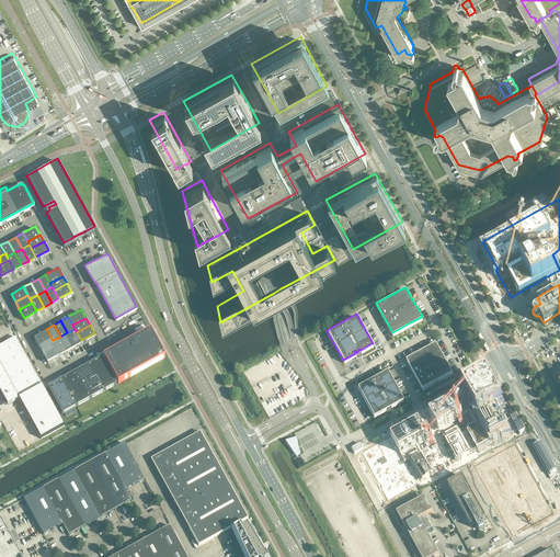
[(164,353),(149,327),(102,353),(107,362),(117,379),(164,353)]
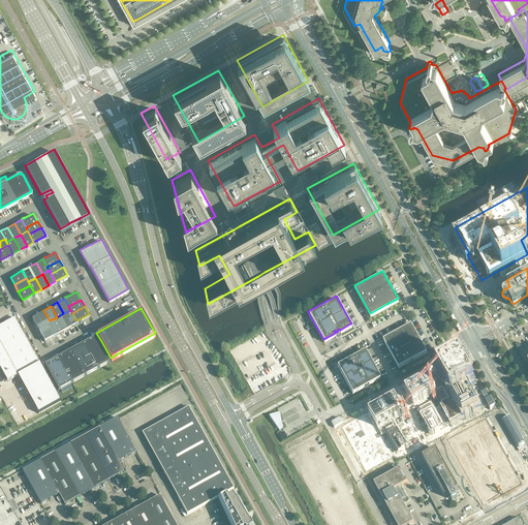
[(48,317),(43,310),(31,316),(36,325),(48,317)]
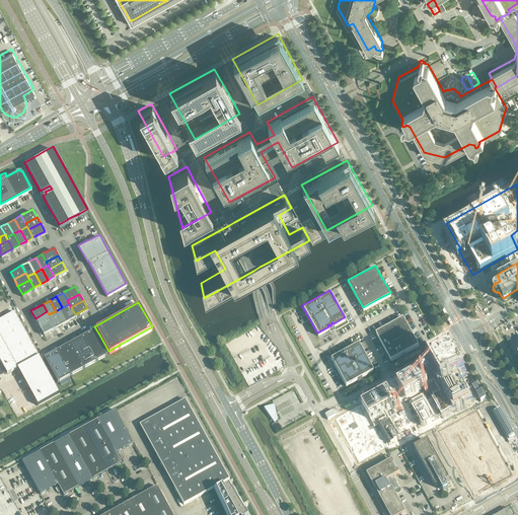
[(75,314),(71,307),(69,304),(62,307),(68,318),(75,314)]
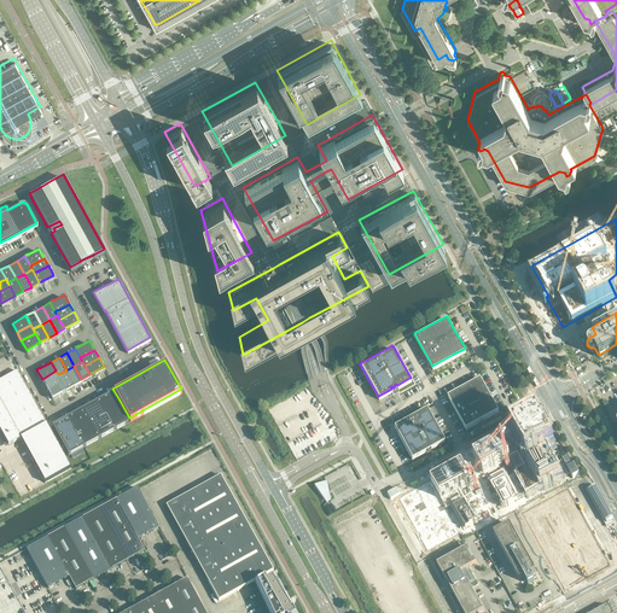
[(81,379),(74,366),(67,371),(74,384),(81,379)]
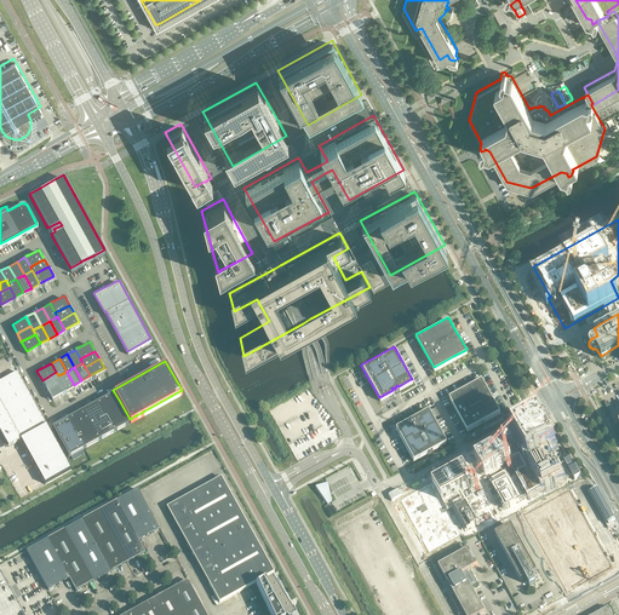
[(46,421),(16,368),(0,375),(0,429),(0,436),(3,435),(7,443),(21,436),(19,436),(46,421)]
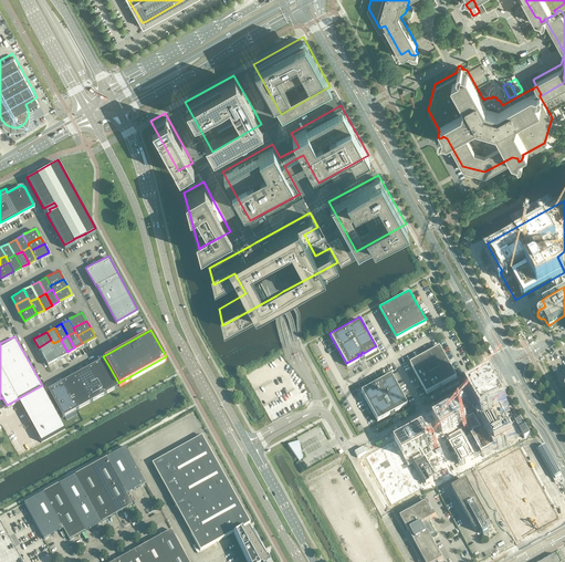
[(55,347),(53,343),(51,340),(39,347),(42,354),(55,347)]
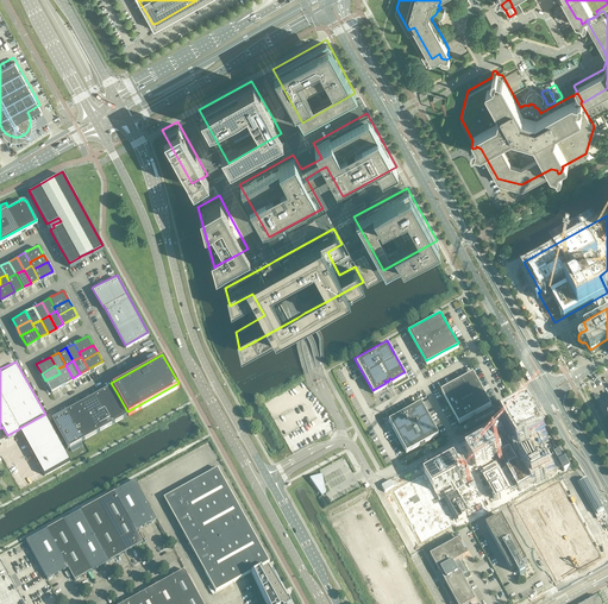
[(73,378),(66,365),(57,369),(60,373),(64,382),(73,378)]
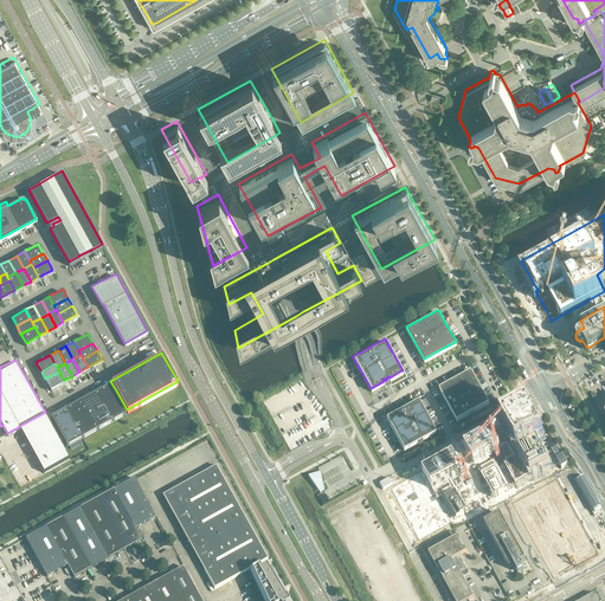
[(488,400),(481,387),(478,387),(478,386),(480,386),(480,385),(480,383),(478,383),(477,383),(476,383),(476,382),(477,381),(470,368),(439,386),(438,386),(456,417),(456,418),(488,400)]
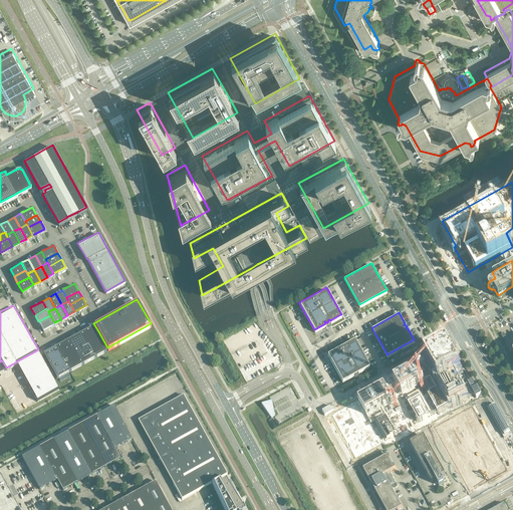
[(54,322),(50,315),(38,321),(42,329),(54,322)]
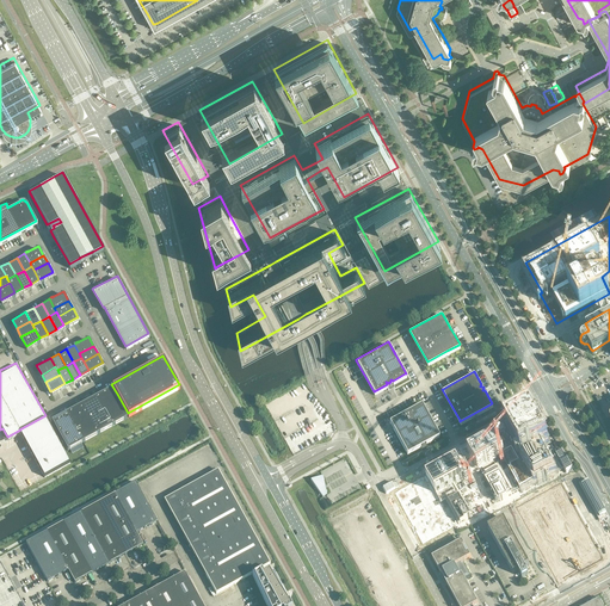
[(125,414),(110,385),(94,393),(111,422),(125,414)]
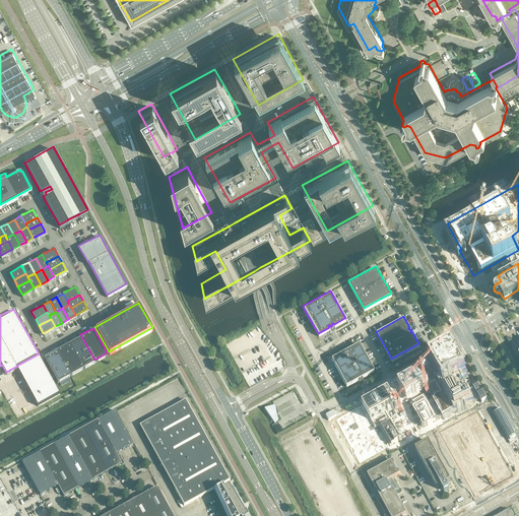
[(94,360),(80,334),(68,341),(82,367),(94,360)]
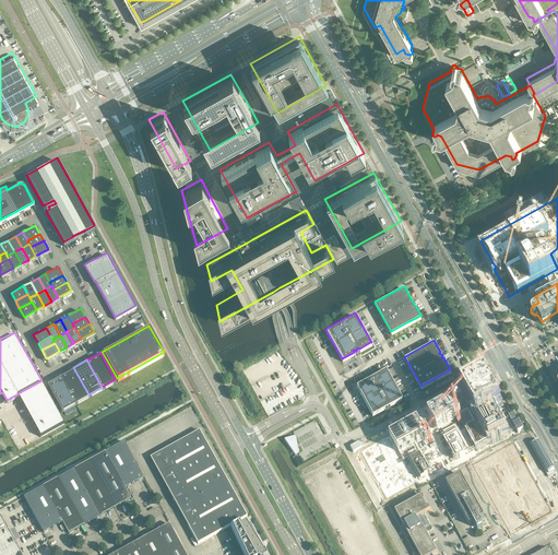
[(88,394),(73,367),(60,375),(74,401),(88,394)]
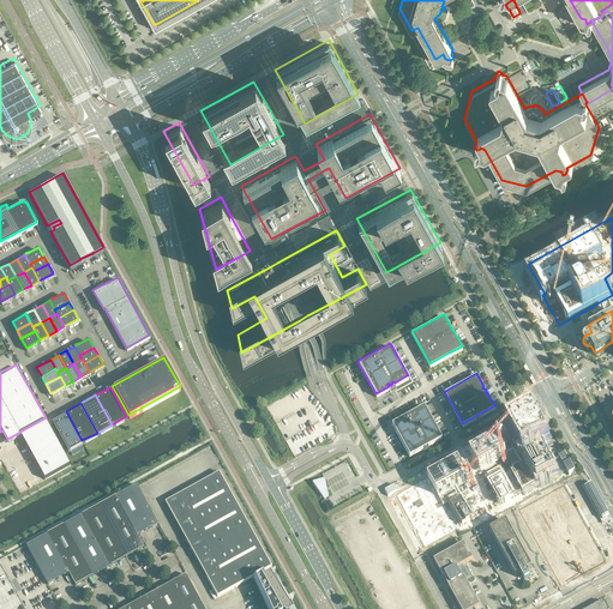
[(440,434),(422,403),(391,420),(390,421),(408,452),(421,445),(421,444),(422,442),(422,444),(424,444),(425,444),(425,442),(425,441),(426,440),(427,442),(440,435),(440,434)]
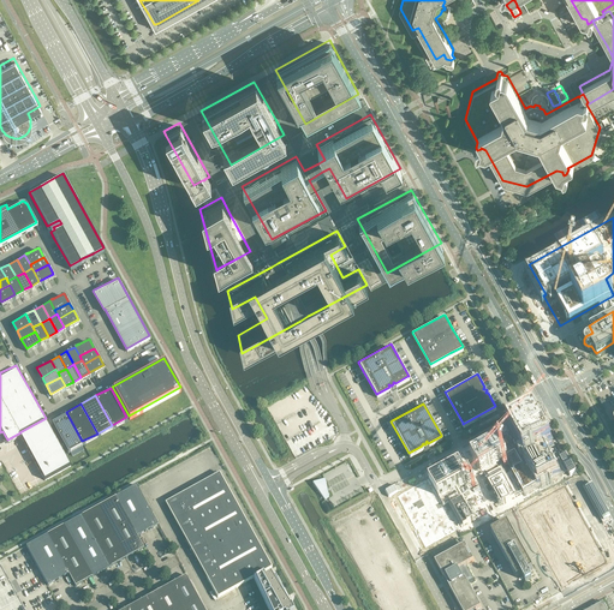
[(82,441),(66,412),(51,420),(67,449),(82,441)]
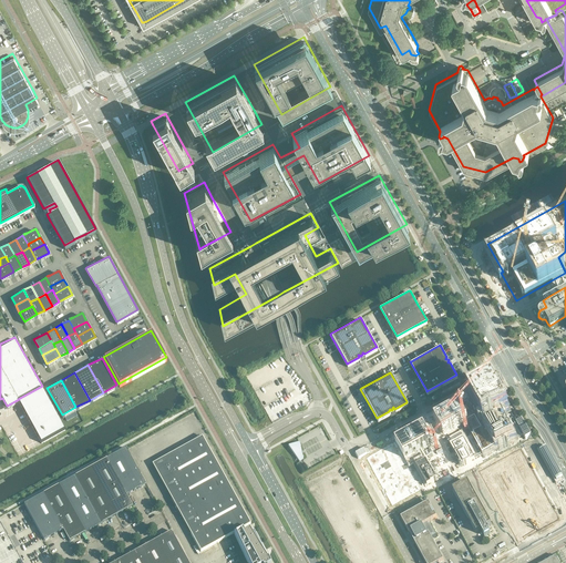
[(486,388),(394,438),(421,485),(513,436),(486,388)]
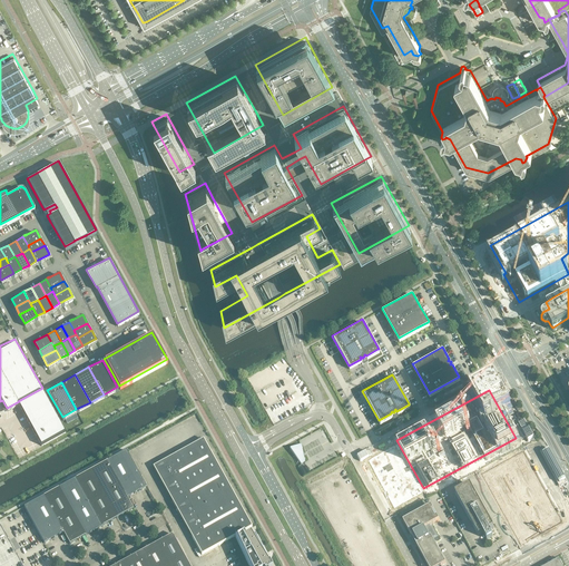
[(251,524),(203,435),(151,462),(170,498),(180,516),(200,552),(251,524)]
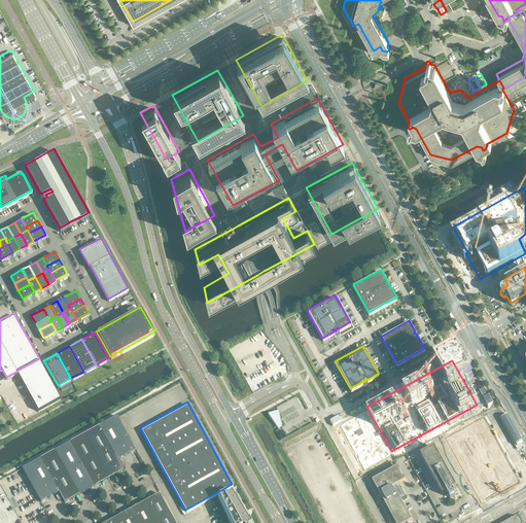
[(267,412),(277,425),(277,424),(279,422),(278,417),(277,418),(277,415),(278,415),(277,411),(275,408),(277,407),(267,411),(267,412)]
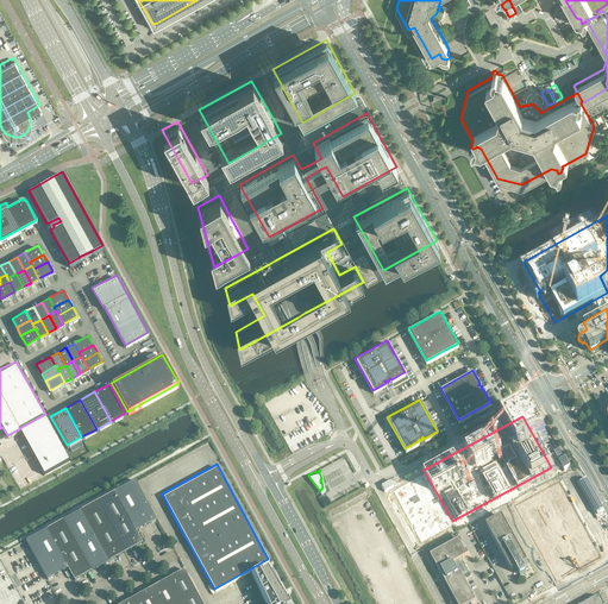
[(424,470),(392,486),(420,539),(452,521),(424,470)]
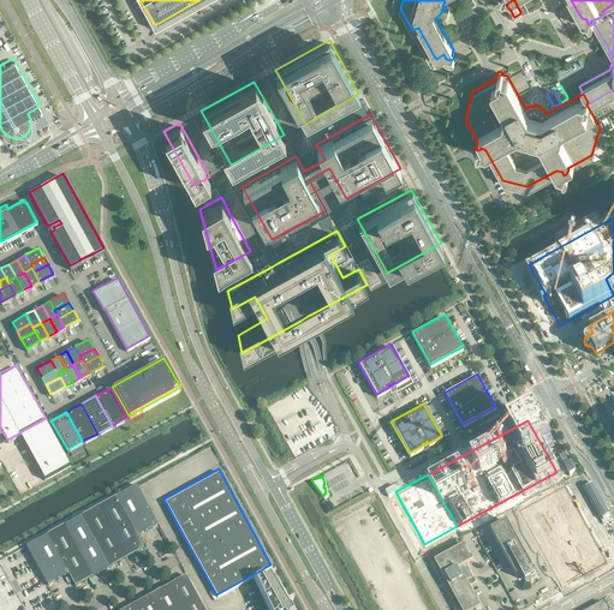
[(143,544),(136,532),(156,520),(135,482),(25,543),(47,581),(67,570),(75,582),(143,544)]
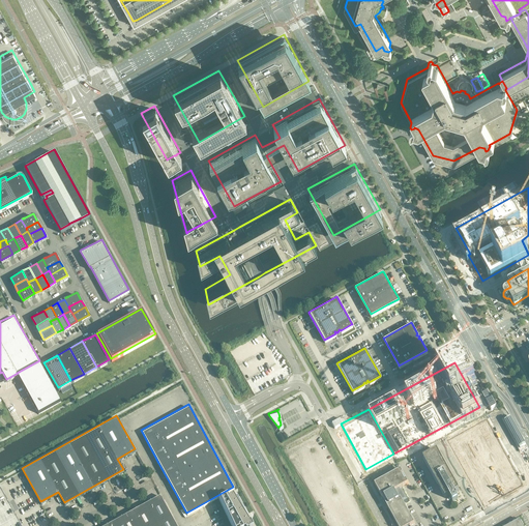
[(486,417),(448,438),(483,501),(521,480),(486,417)]
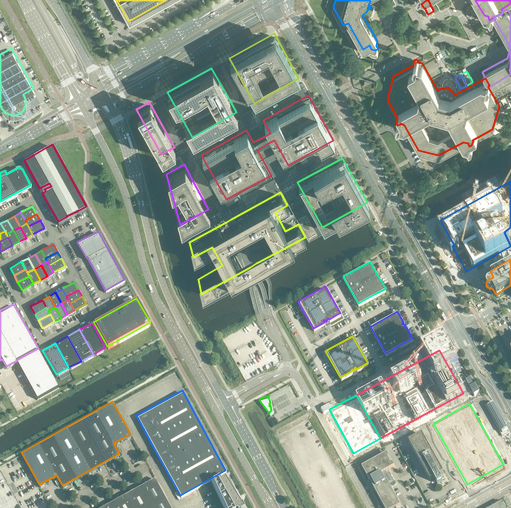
[(442,470),(421,431),(408,439),(429,477),(433,475),(436,481),(442,478),(438,472),(442,470)]
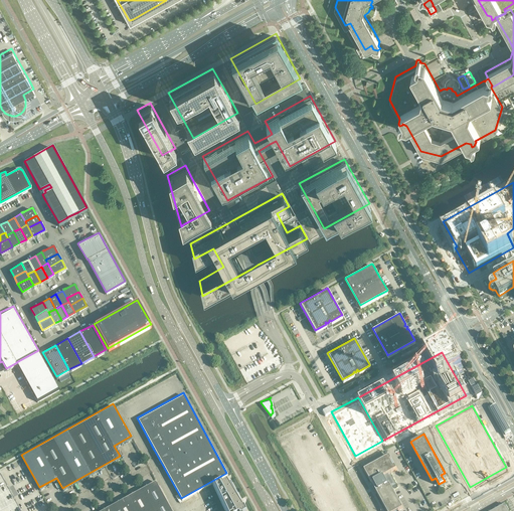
[(391,510),(402,505),(388,481),(390,481),(388,477),(390,476),(388,474),(387,475),(385,472),(396,466),(393,462),(392,463),(389,458),(390,457),(388,453),(363,467),(370,480),(372,479),(377,487),(375,488),(387,510),(391,510)]
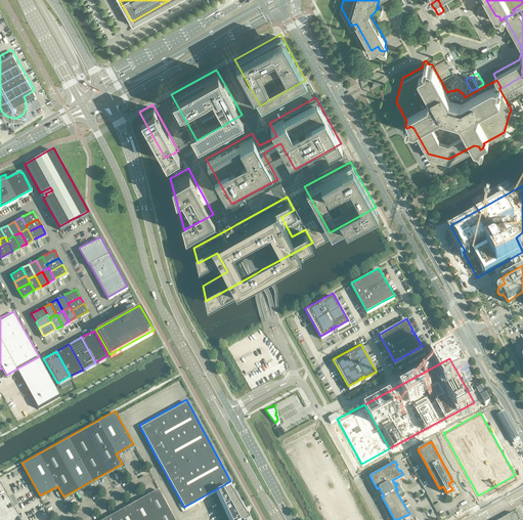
[(0,519),(19,519),(22,519),(15,508),(10,497),(9,497),(9,496),(0,481),(0,519)]
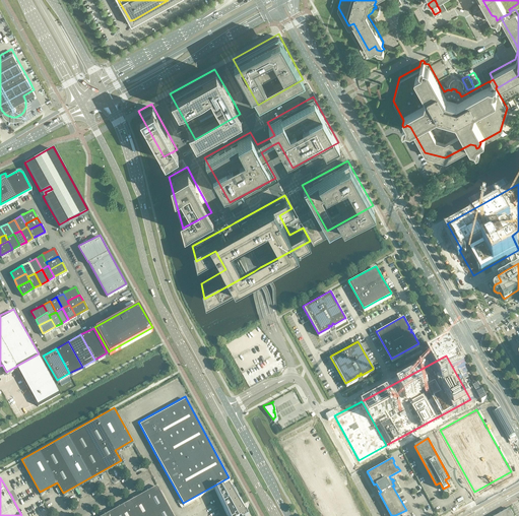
[(244,515),(248,514),(231,485),(230,486),(228,482),(222,486),(221,484),(221,482),(219,484),(219,485),(215,488),(228,515),(244,515)]
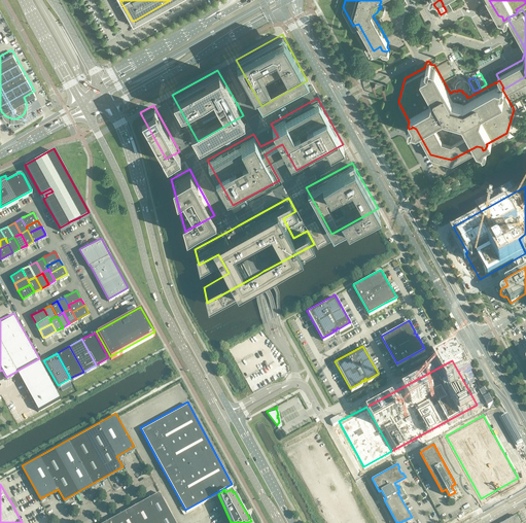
[(176,522),(159,490),(98,522),(176,522)]
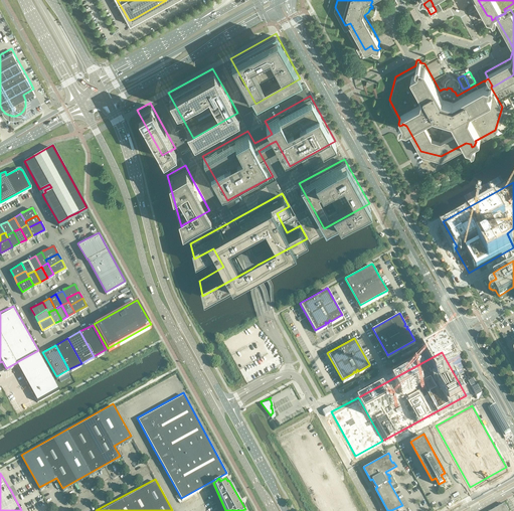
[(509,510),(504,501),(486,510),(509,510)]
